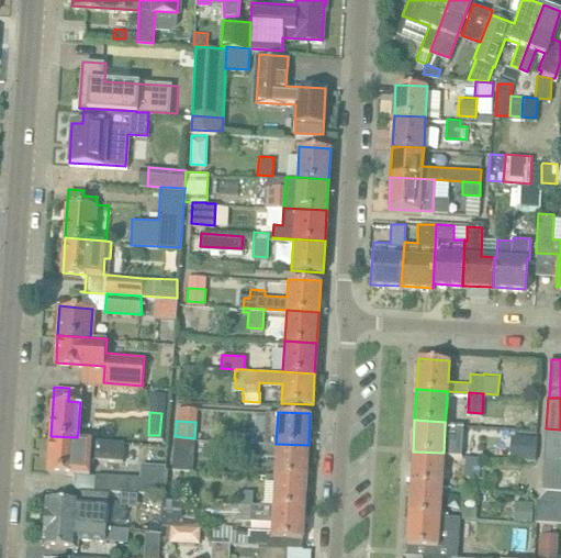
[(546,428),(543,459),(560,459),(560,430),(546,428)]
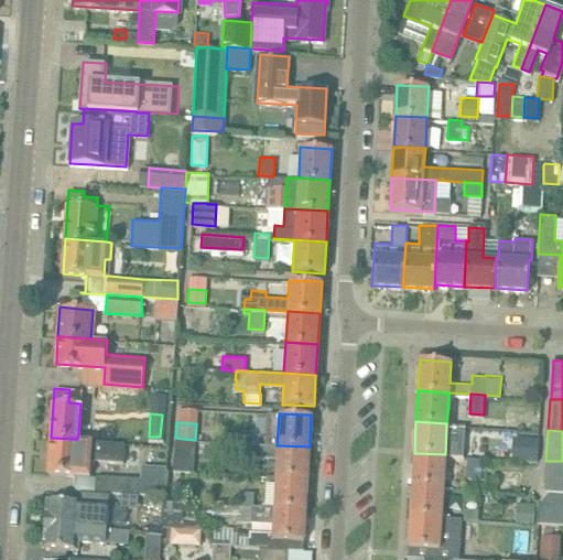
[(518,437),(518,460),(533,461),(536,438),(518,437)]
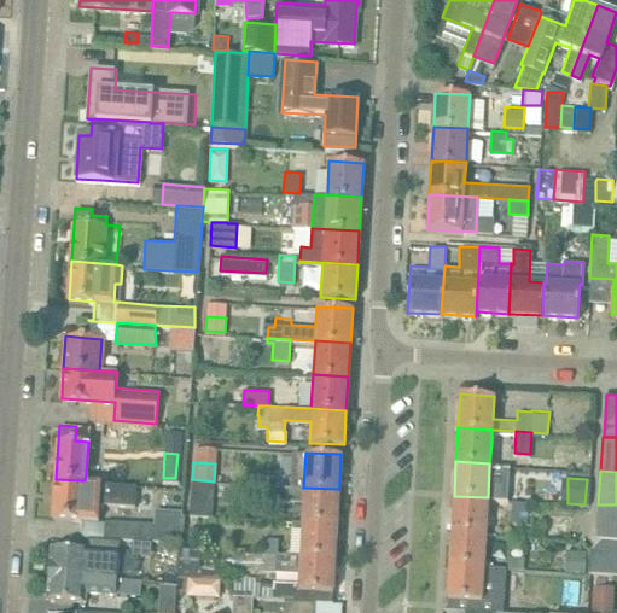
[(135,484),(85,480),(56,479),(53,517),(97,520),(98,502),(134,505),(135,484)]
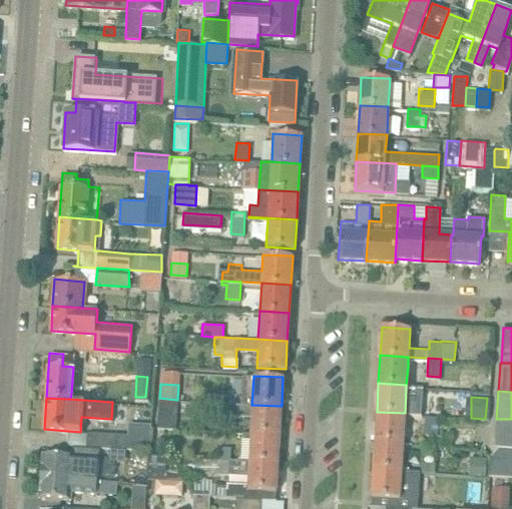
[(282,406),(251,405),(232,403),(209,402),(181,401),(180,413),(211,414),(211,413),(251,415),(250,432),(280,434),(282,406)]
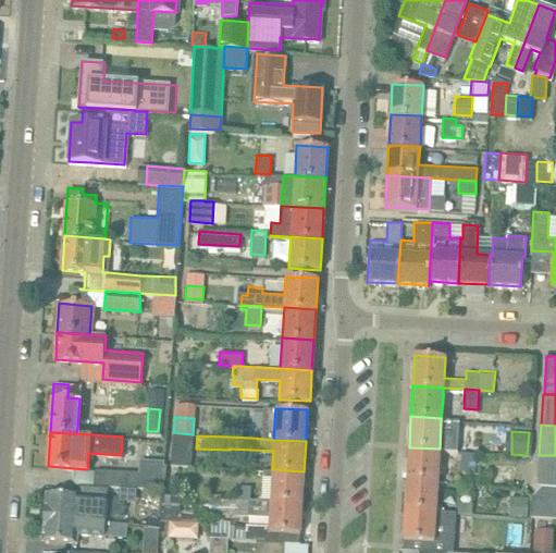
[(409,447),(407,478),(437,479),(440,449),(409,447)]
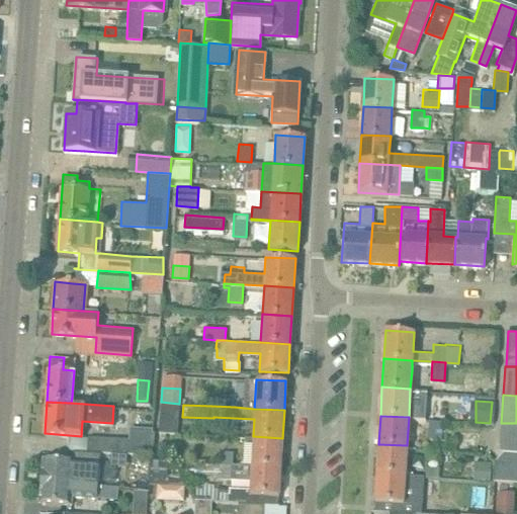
[(442,419),(429,418),(428,437),(441,438),(442,419)]
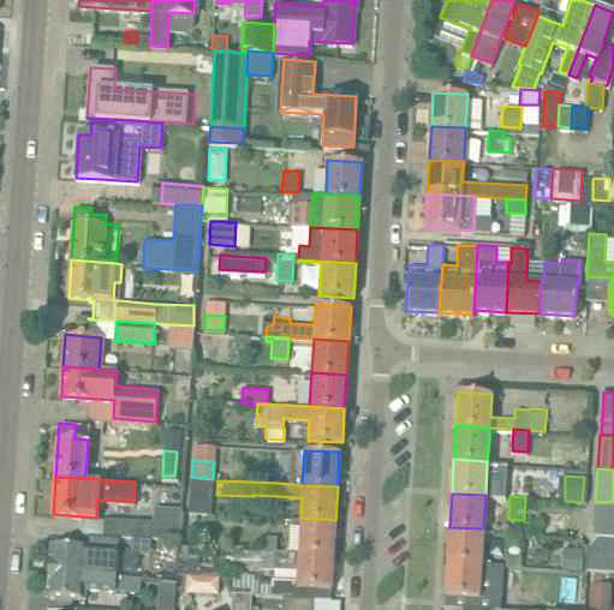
[(203,513),(204,498),(190,497),(189,512),(203,513)]
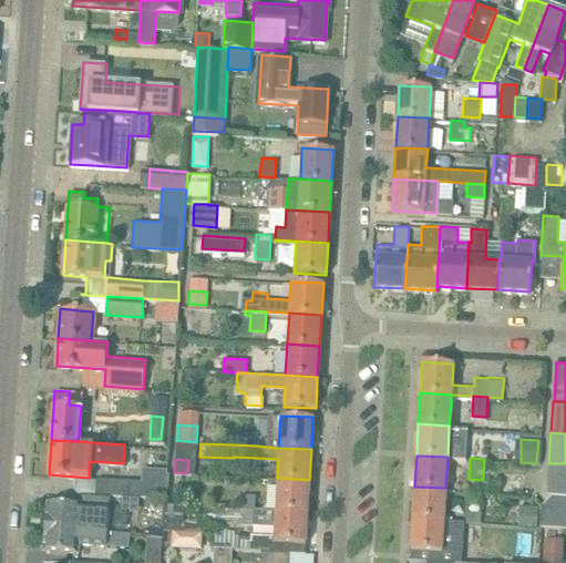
[(565,493),(565,463),(548,463),(546,492),(565,493)]
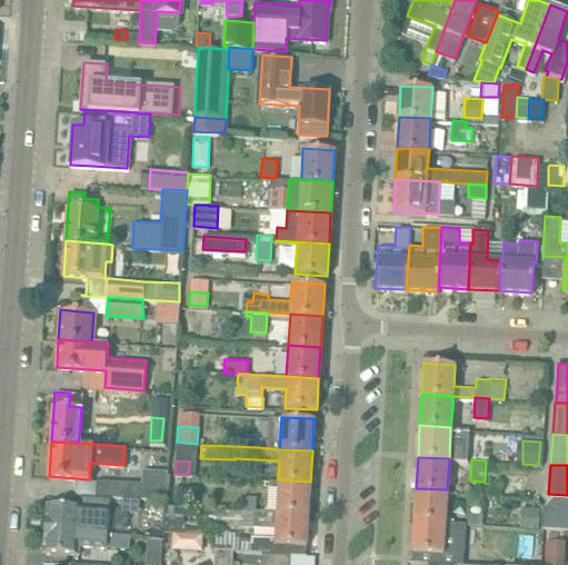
[(500,471),(500,492),(525,492),(525,472),(500,471)]
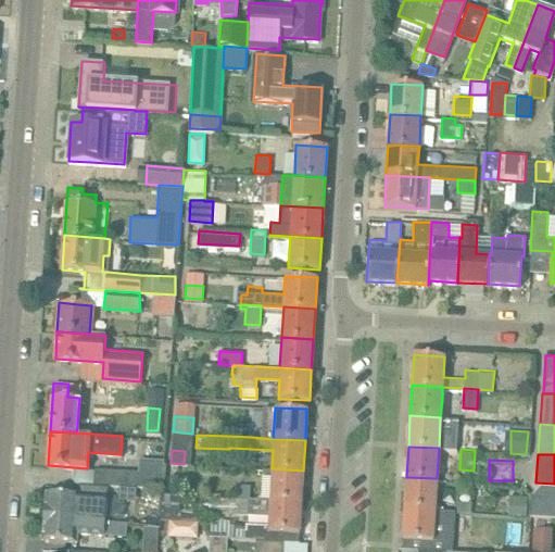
[(162,487),(162,472),(95,467),(93,484),(162,487)]
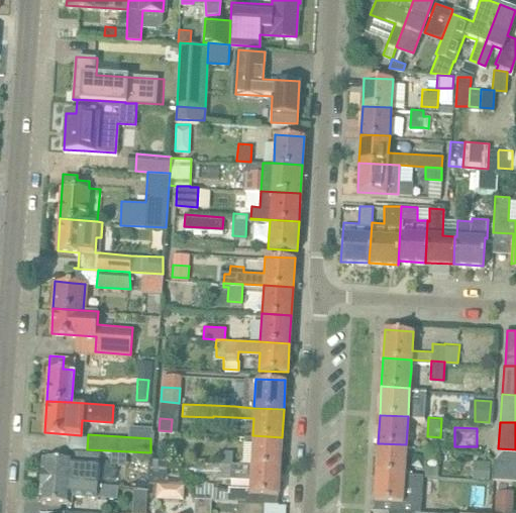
[(280,466),(282,437),(252,435),(250,464),(280,466)]
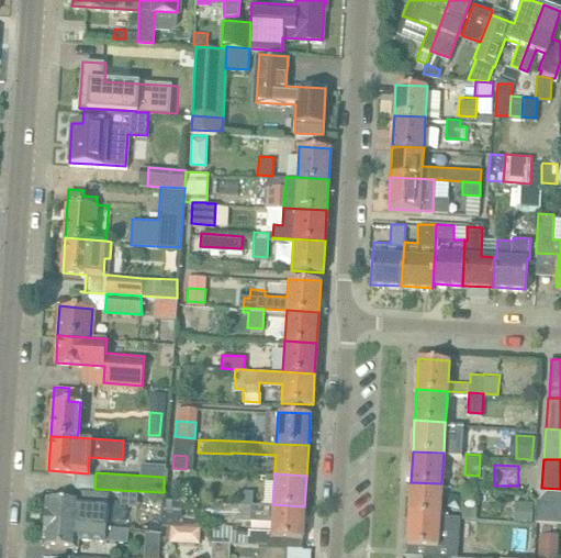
[(439,515),(441,483),(411,482),(408,513),(439,515)]
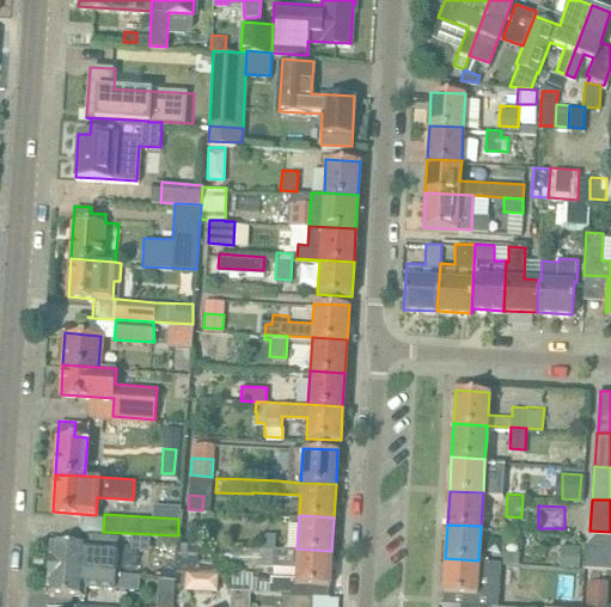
[(275,546),(276,526),(260,526),(258,545),(275,546)]
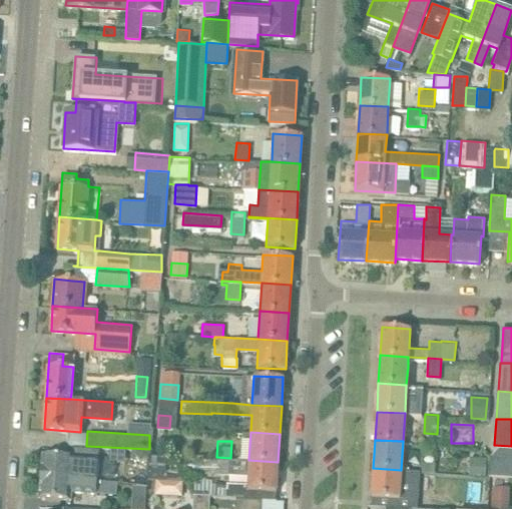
[(489,474),(491,474),(511,475),(511,447),(498,446),(490,456),(489,474)]
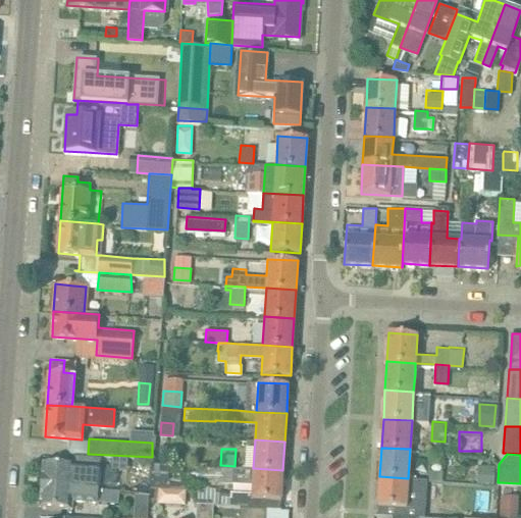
[(41,483),(120,490),(120,489),(126,489),(127,479),(119,478),(119,476),(98,475),(73,473),(73,464),(43,462),(41,483)]
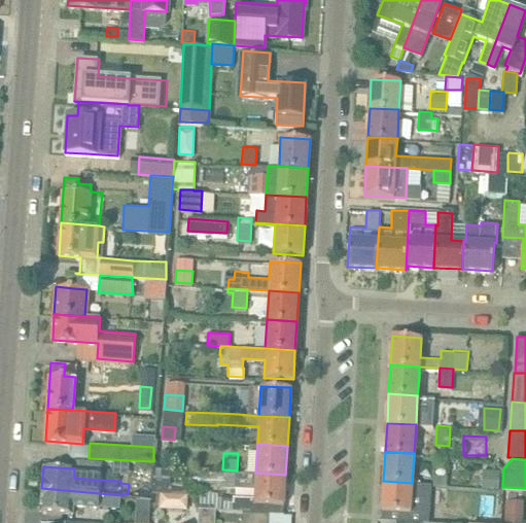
[(150,492),(170,493),(185,493),(186,486),(171,485),(172,468),(152,467),(150,492)]
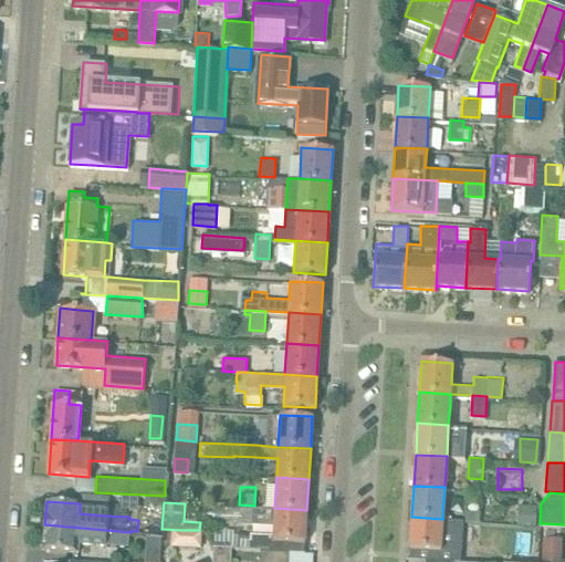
[(518,502),(516,521),(535,522),(536,503),(518,502)]
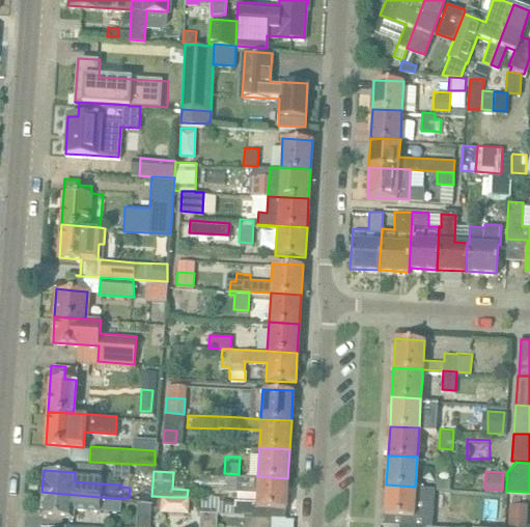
[(245,514),(262,515),(280,516),(280,507),(286,507),(287,478),(257,476),(224,474),(208,473),(207,482),(219,490),(236,490),(236,491),(256,492),(256,500),(233,498),(232,512),(245,514)]
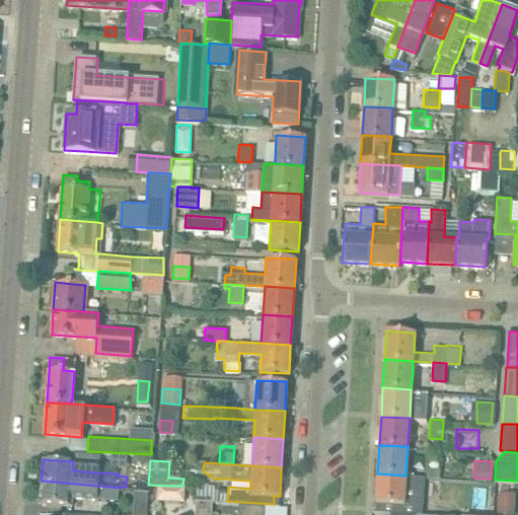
[(377,473),(376,502),(378,502),(377,510),(385,511),(416,513),(422,513),(424,476),(405,475),(377,473)]
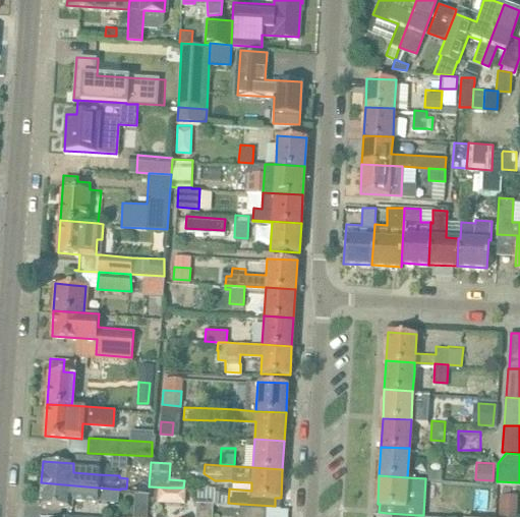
[(120,490),(41,482),(40,504),(70,507),(71,499),(96,500),(96,499),(119,501),(120,490)]
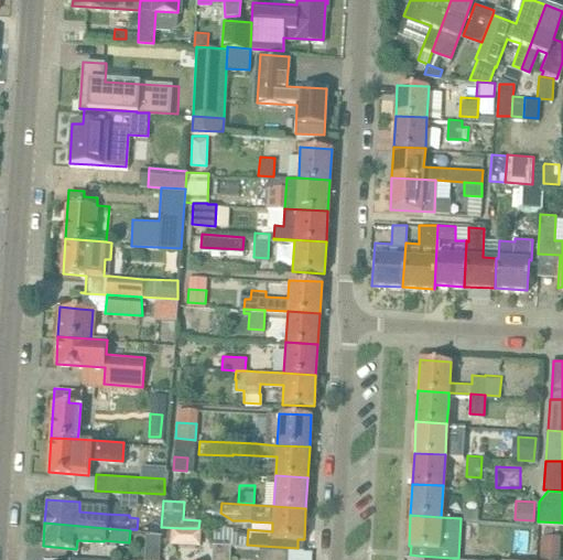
[(201,530),(172,529),(171,545),(199,546),(201,530)]
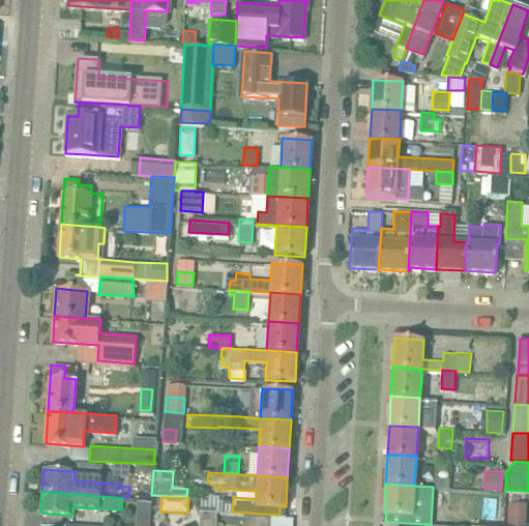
[(148,525),(150,501),(136,500),(135,525),(148,525)]
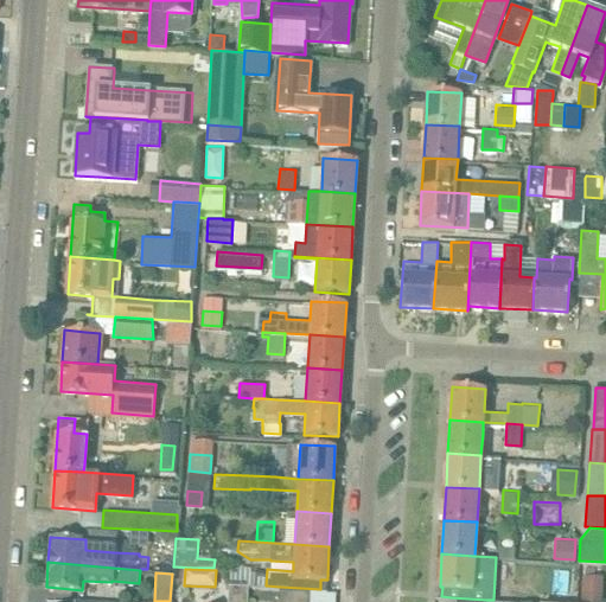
[(229,583),(227,601),(247,601),(248,584),(229,583)]
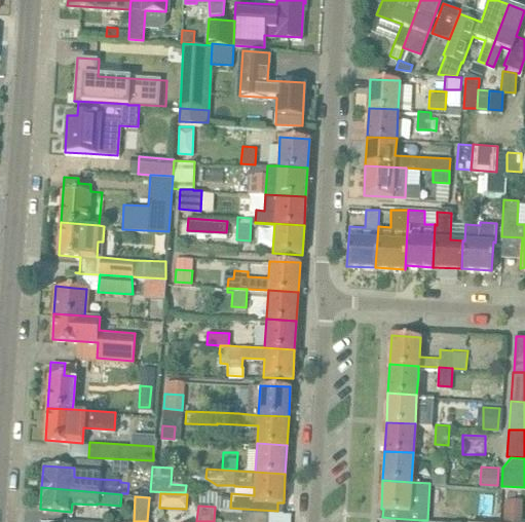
[(242,509),(241,521),(258,521),(260,510),(242,509)]
